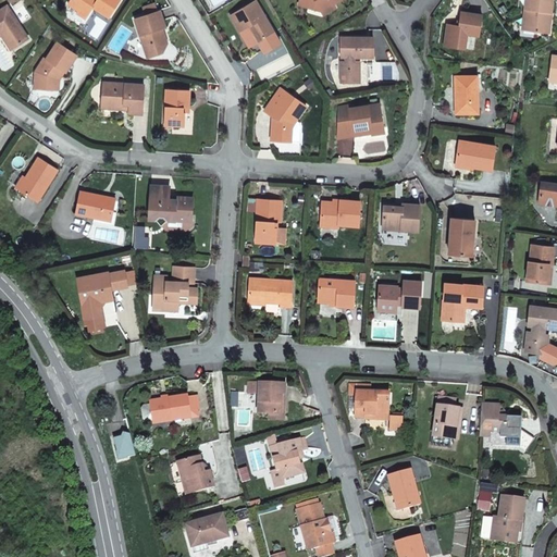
[(71,0),(67,5),(77,11),(78,10),(87,14),(91,7),(108,16),(118,0),(71,0)]
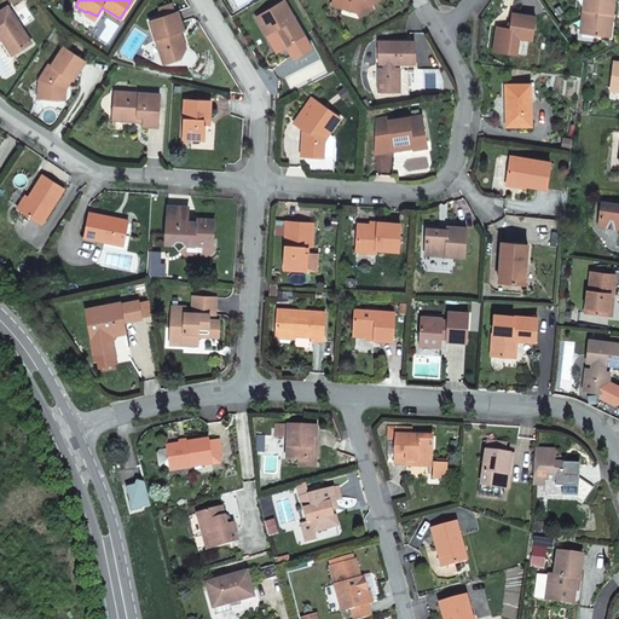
[(305,36),(284,0),(256,17),(267,36),(277,30),(287,47),(305,36)]
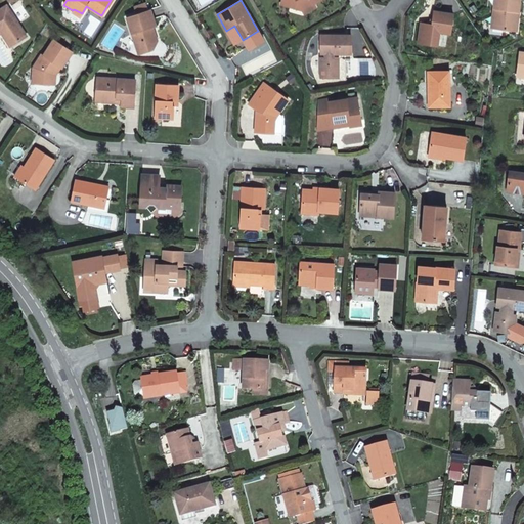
[(313,2),(316,0),(281,0),(281,4),(291,6),(300,1),(304,9),(305,11),(315,5),(313,2)]
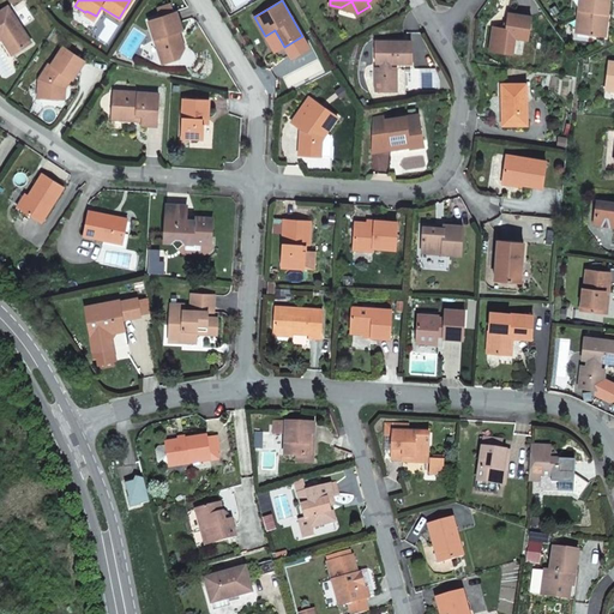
[(579,0),(576,30),(590,31),(590,35),(605,36),(606,24),(601,18),(602,13),(607,14),(608,0),(579,0)]
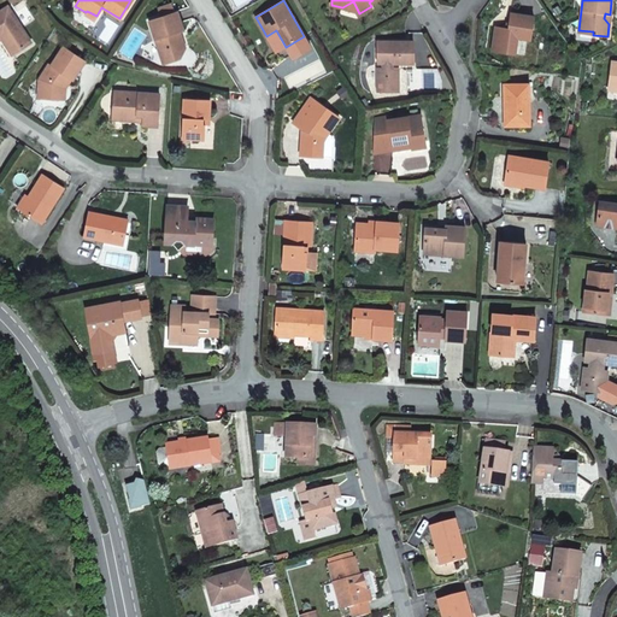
[(182,30),(181,23),(176,10),(174,11),(170,3),(157,7),(159,16),(148,19),(163,63),(178,58),(182,48),(177,31),(182,30)]
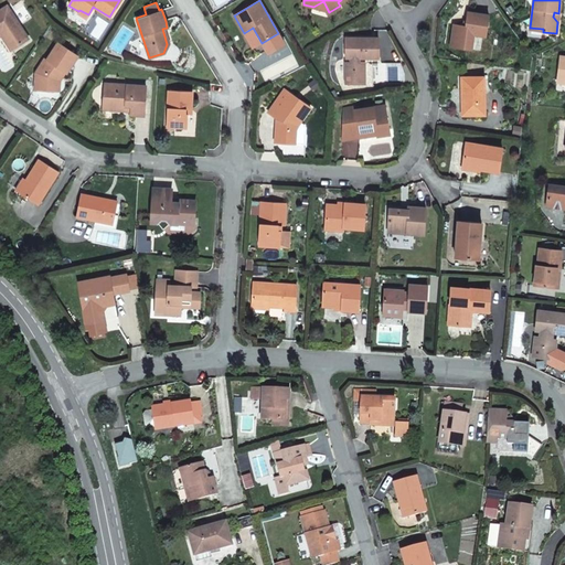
[(29,39),(7,7),(0,10),(0,34),(1,34),(3,32),(14,49),(29,39)]
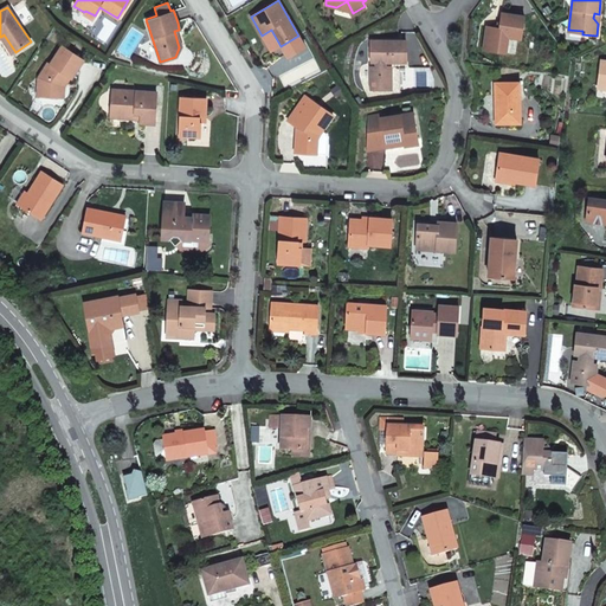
[(82,17),(90,21),(95,15),(85,11),(84,12),(84,13),(82,17)]
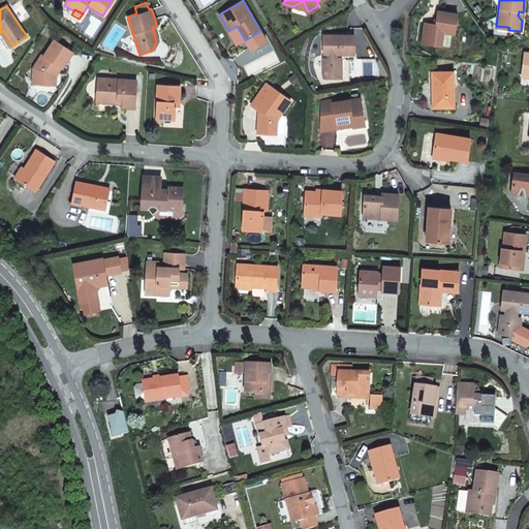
[(454,34),(457,14),(437,10),(436,19),(435,24),(431,23),(424,22),(421,42),(439,45),(442,32),(454,34)]
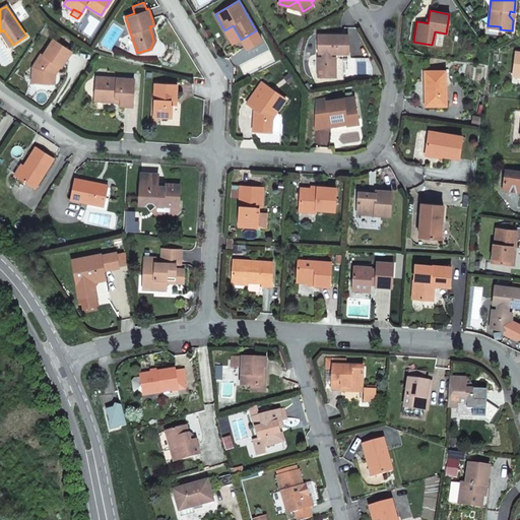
[(13,45),(3,29),(1,31),(10,46),(13,45)]
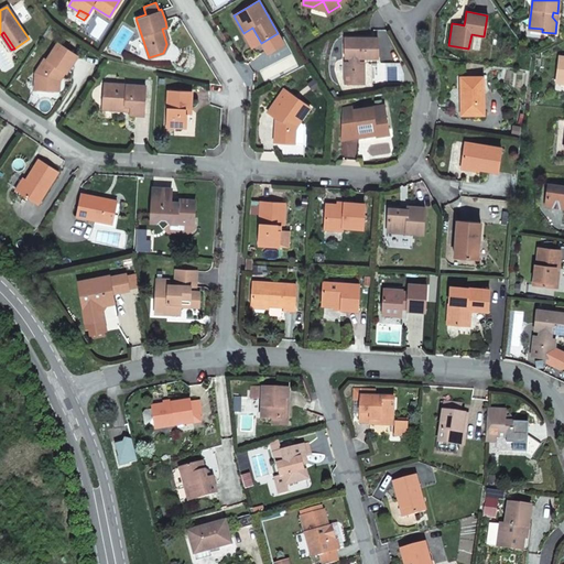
[(375,38),(345,39),(345,57),(350,57),(350,63),(345,63),(345,83),(364,83),(364,63),(358,63),(358,57),(375,57),(375,38)]
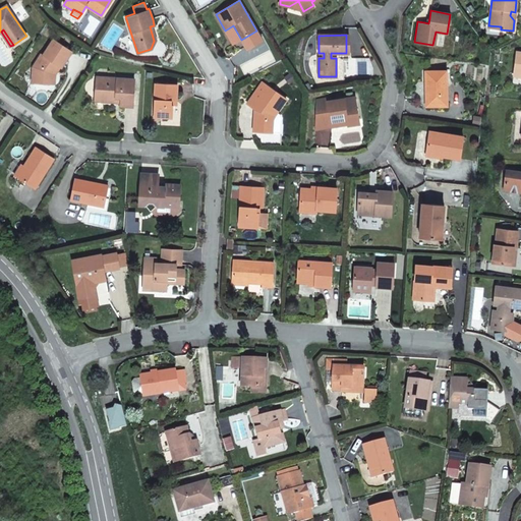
[(54,40),(44,55),(42,54),(33,67),(33,84),(52,83),(52,73),(55,69),(58,71),(61,67),(62,68),(72,52),(54,40)]
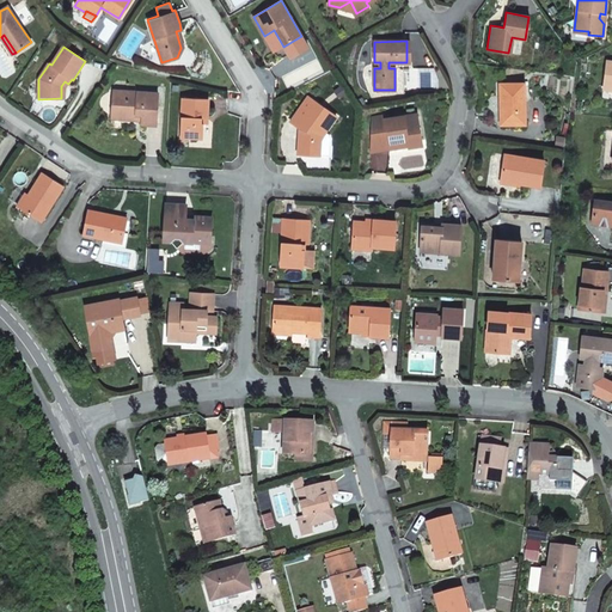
[(526,110),(526,83),(503,83),(503,95),(501,95),(501,111),(506,110),(506,124),(527,124),(526,110)]
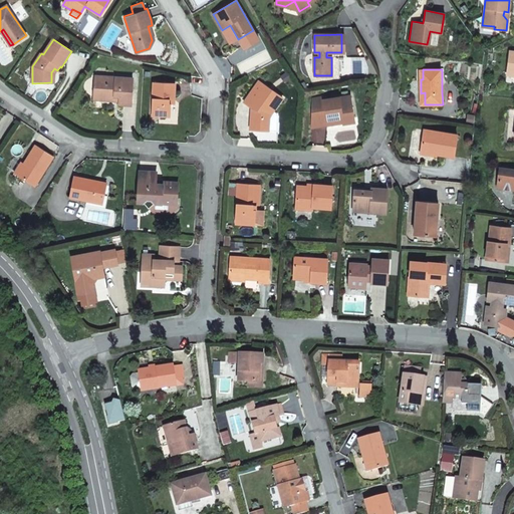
[(133,78),(95,76),(93,95),(102,95),(102,99),(113,100),(113,95),(119,95),(118,100),(118,104),(132,105),(133,78)]
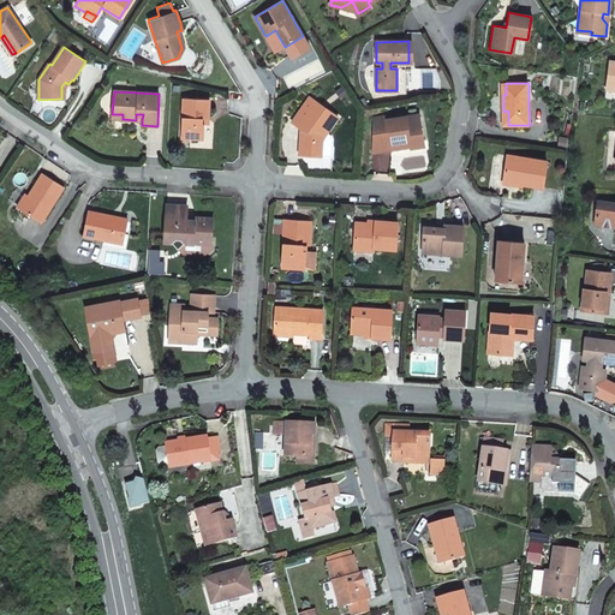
[(338,118),(310,97),(292,123),(300,127),(304,131),(299,137),(299,155),(322,155),(322,154),(322,139),(327,132),(338,118)]
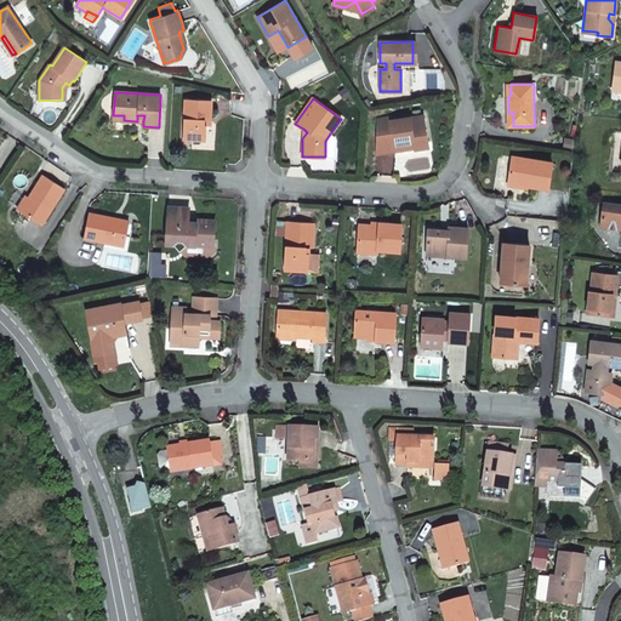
[(186,100),(183,140),(206,141),(208,125),(205,125),(205,120),(211,120),(212,101),(186,100)]
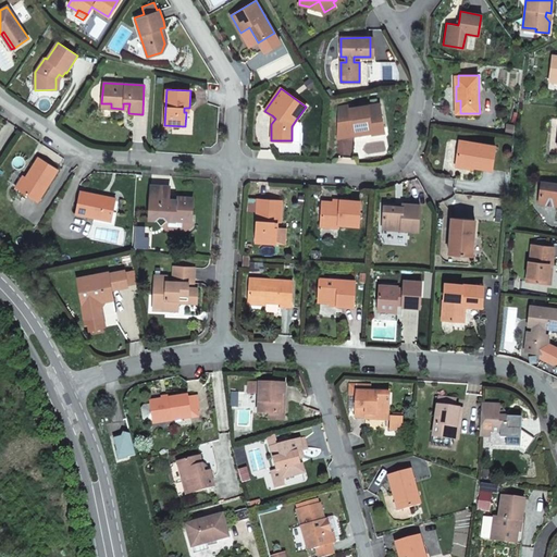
[(378,104),(348,109),(348,107),(338,109),(336,135),(353,133),(353,128),(369,126),(370,133),(382,132),(378,104)]
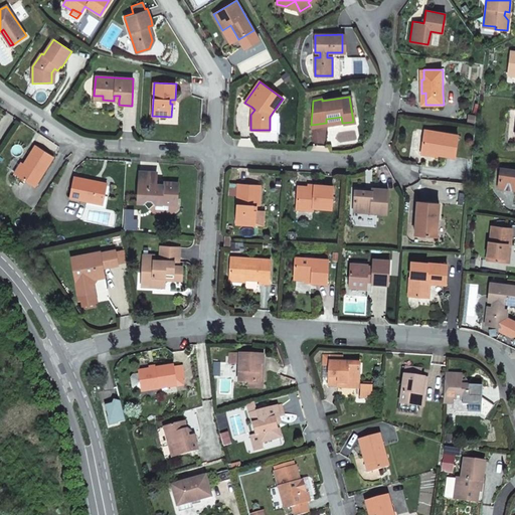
[(270,117),(270,129),(278,129),(278,115),(277,113),(274,111),(270,117)]
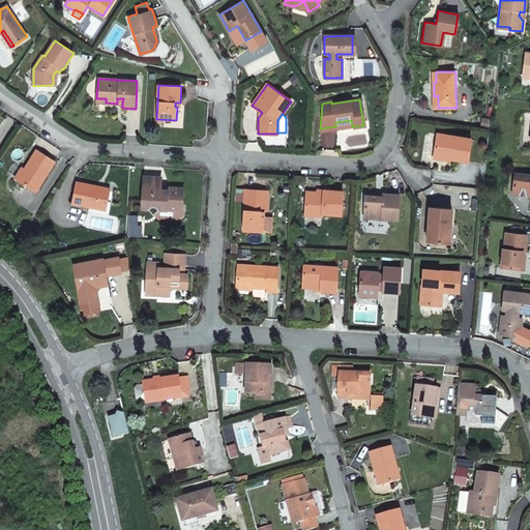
[(351,120),(335,122),(335,126),(320,128),(320,129),(320,131),(352,126),(351,120)]
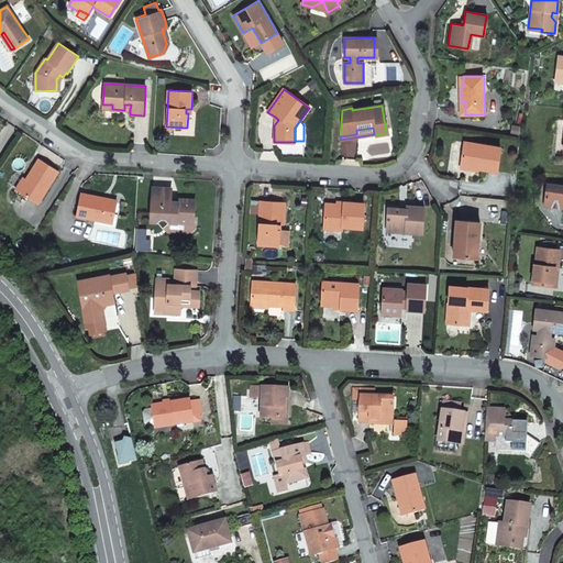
[(500,147),(464,142),(461,166),(481,169),(497,172),(500,147)]
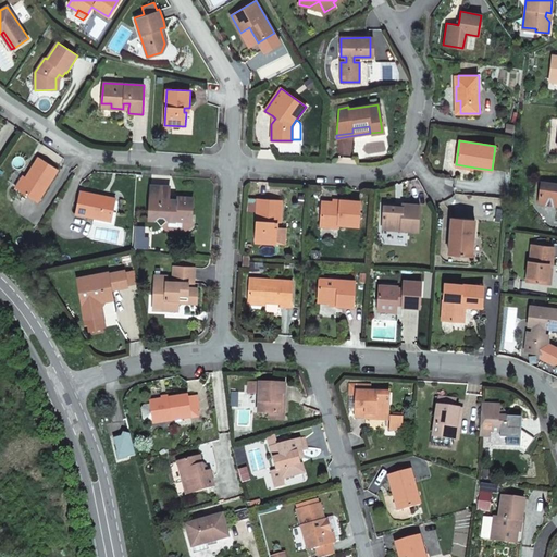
[(37,202),(58,169),(38,157),(25,176),(17,189),(37,202)]
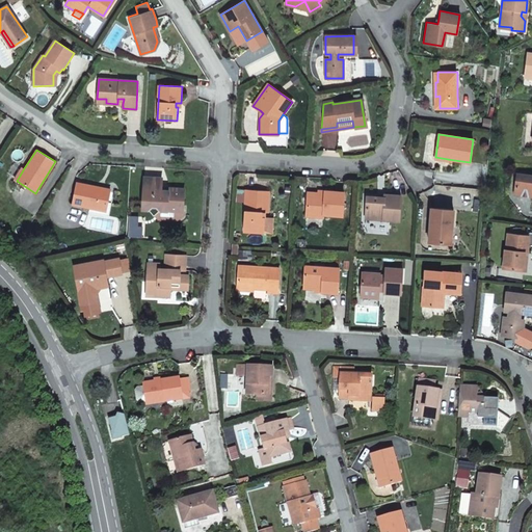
[(17,181),(24,168),(22,167),(15,180),(17,181)]
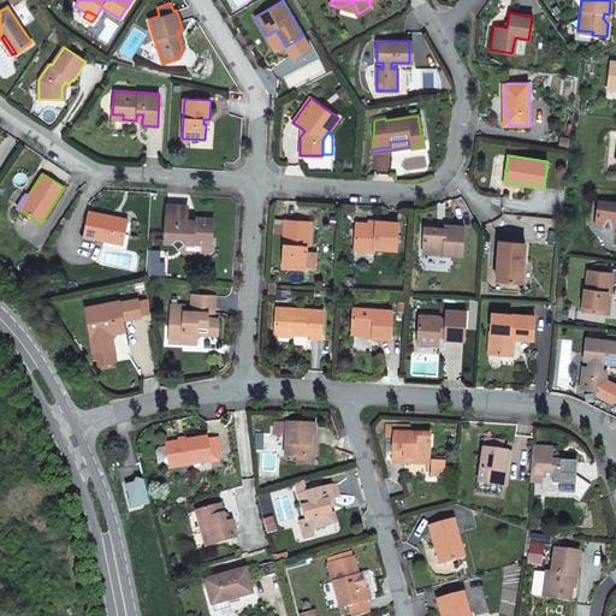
[(597,225),(615,226),(615,203),(598,202),(597,225)]
